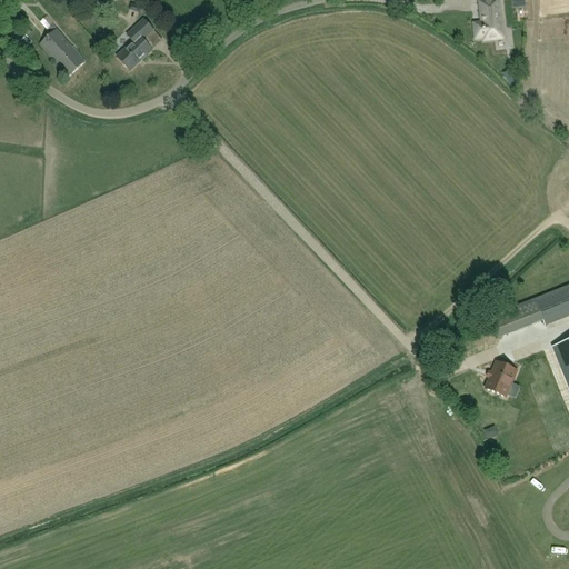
[(483,23),(473,25),(476,40),(486,39),(489,41),(493,40),(496,38),(502,37),(501,29),(500,29),(499,20),(500,19),(498,0),(479,2),(481,17),(482,17),(483,23)]
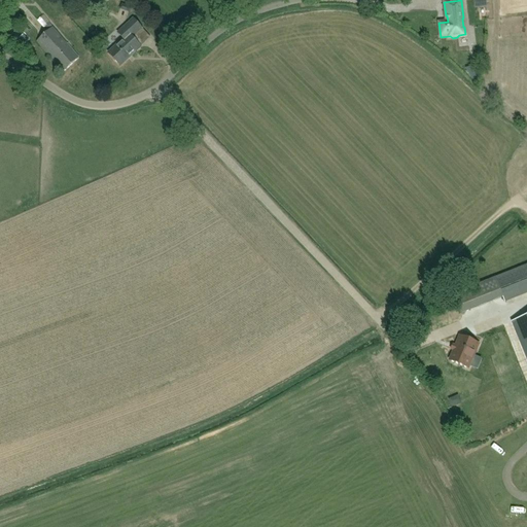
[(120,66),(129,59),(141,47),(133,38),(143,29),(134,20),(118,33),(124,39),(108,54),(120,66)]
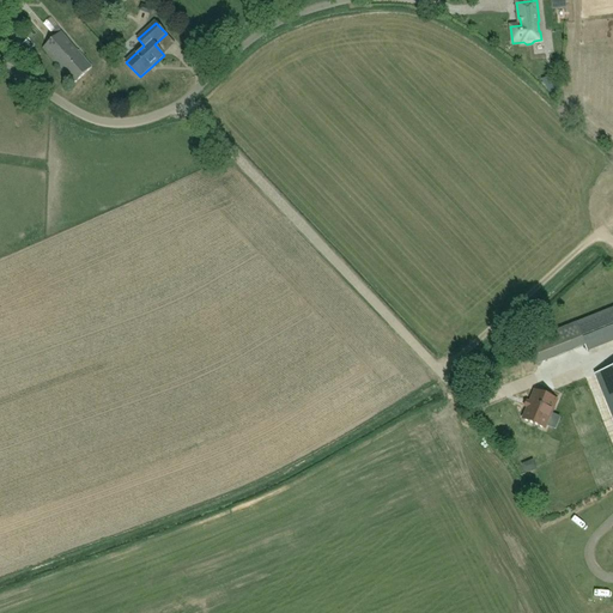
[(73,84),(92,67),(80,54),(61,32),(42,49),(73,84)]
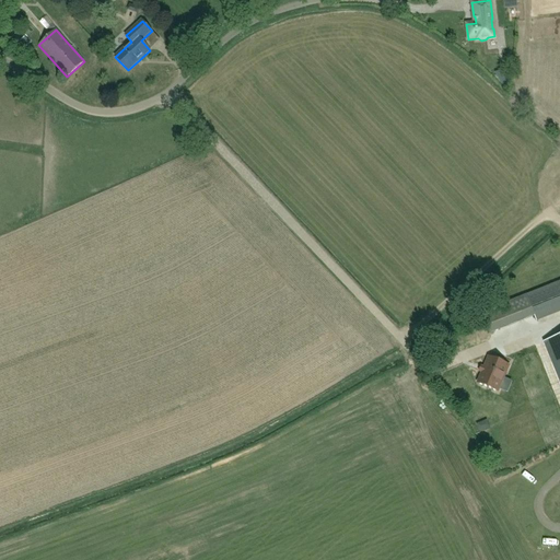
[(537,322),(559,313),(559,281),(526,294),(535,315),(537,322)]
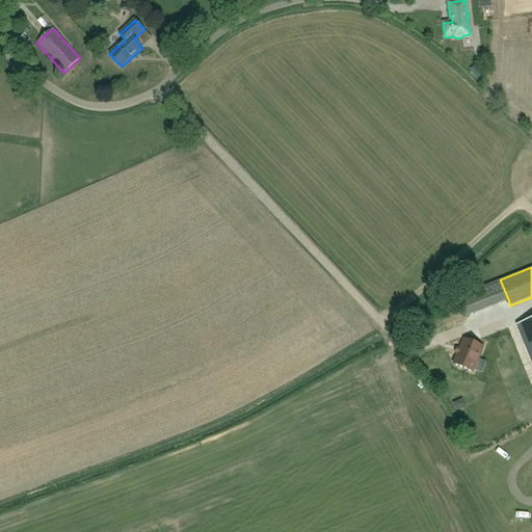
[(508,299),(500,281),(458,297),(466,317),(508,299)]
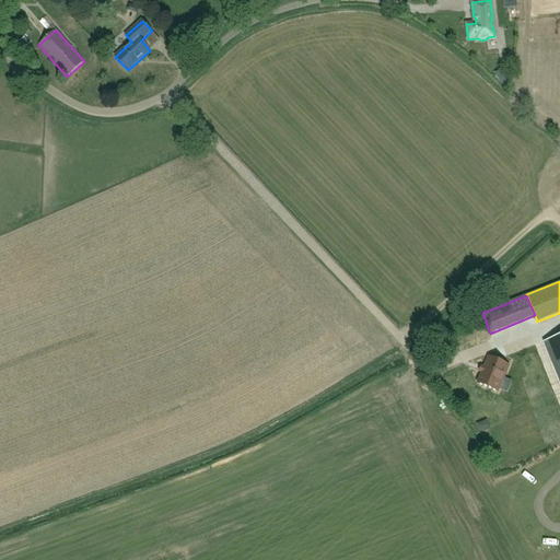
[(559,335),(544,342),(559,382),(559,335)]
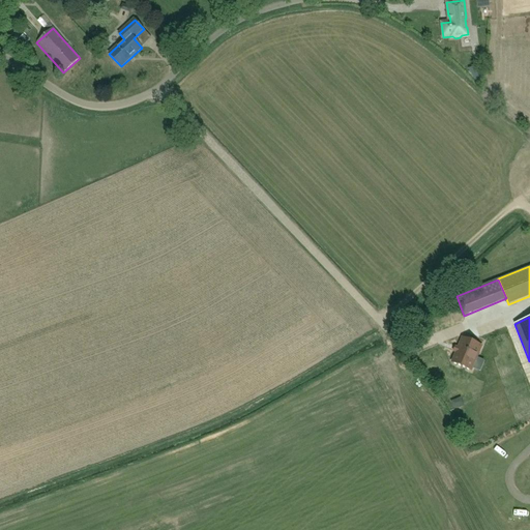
[(472,367),(476,358),(481,346),(463,339),(459,349),(457,353),(452,363),(471,371),(472,367)]
